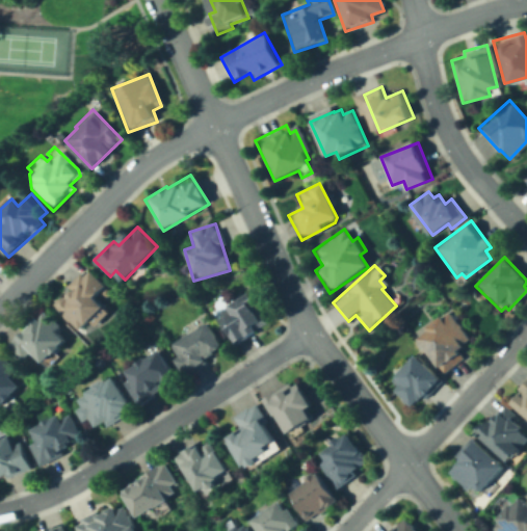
[(90,269),(108,286),(97,297),(105,304),(83,327),(57,303),(64,294),(69,297),(74,292),(67,286),(80,271),(84,275),(90,269)]
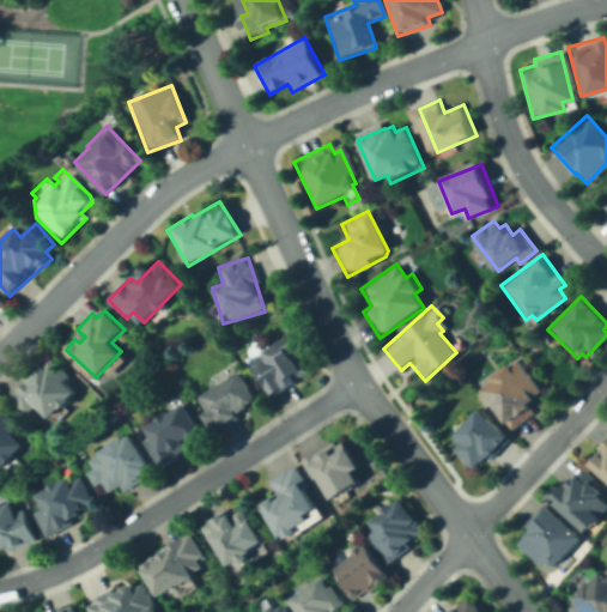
[(269,401),(248,370),(253,367),(249,361),(285,334),(307,364),(305,364),(310,371),(269,401)]
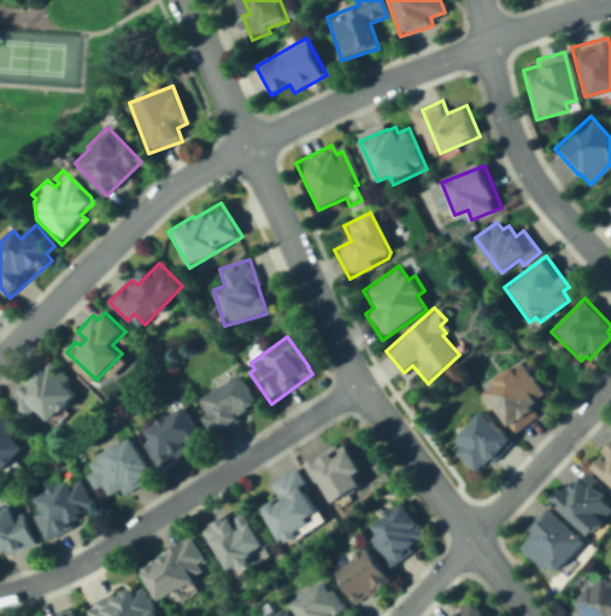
[(45,362),(69,379),(63,388),(74,396),(53,426),(30,410),(27,417),(9,405),(34,368),(39,371),(45,362)]
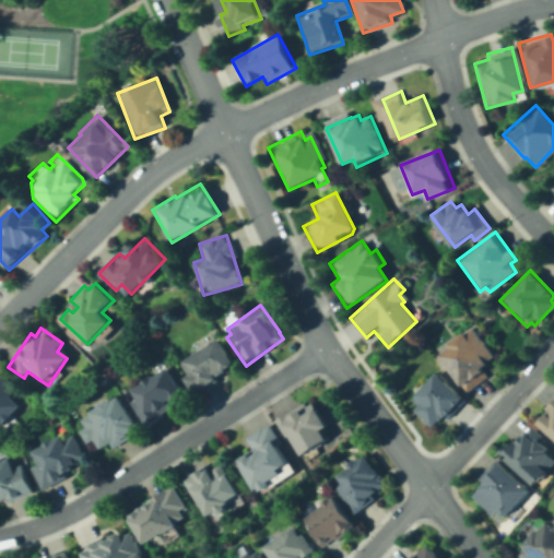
[(472,328),(492,355),(482,363),(486,368),(462,387),(439,356),(448,351),(443,344),(461,330),(464,333),(472,328)]
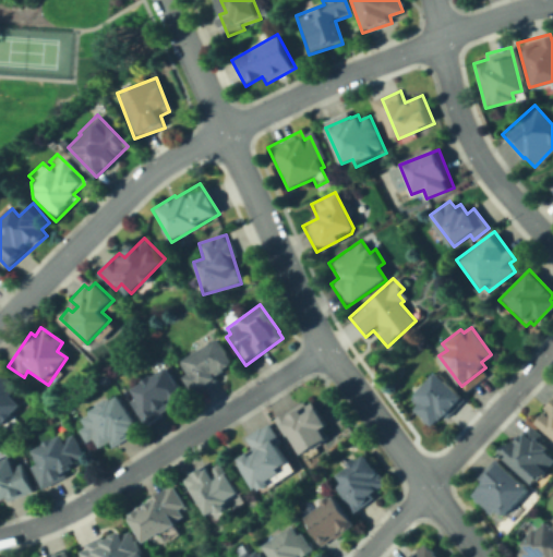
[(236,365),(192,397),(179,378),(184,374),(178,365),(215,338),(236,365)]
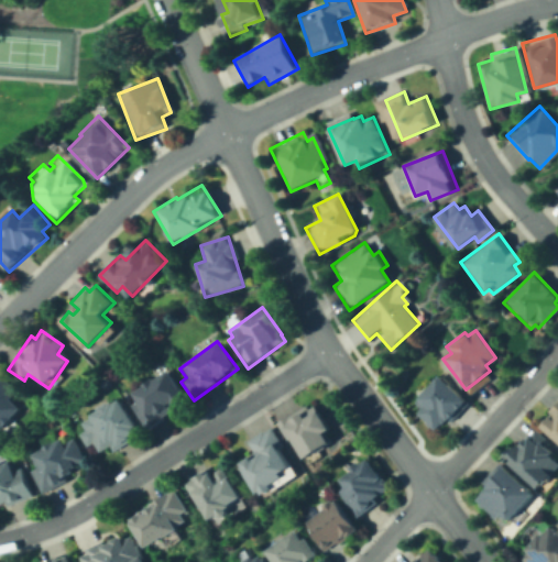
[(130,398),(132,396),(130,393),(165,370),(187,404),(149,428),(130,398)]
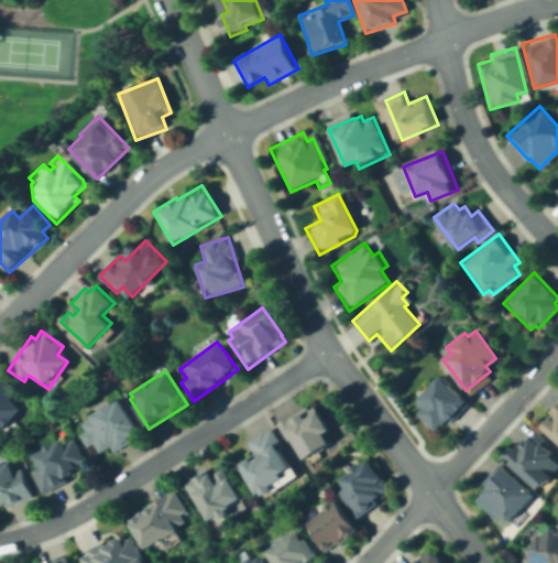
[(465,403),(436,433),(417,415),(422,411),(415,404),(440,378),(465,403)]
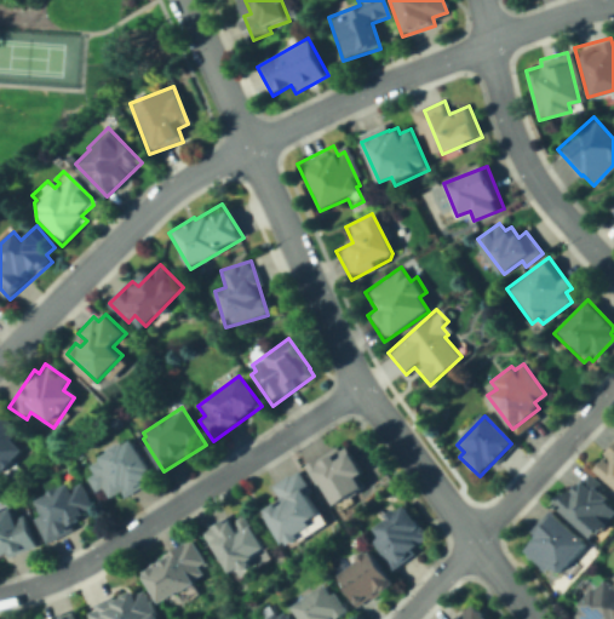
[(0,417),(17,434),(12,439),(23,450),(0,473),(0,417)]
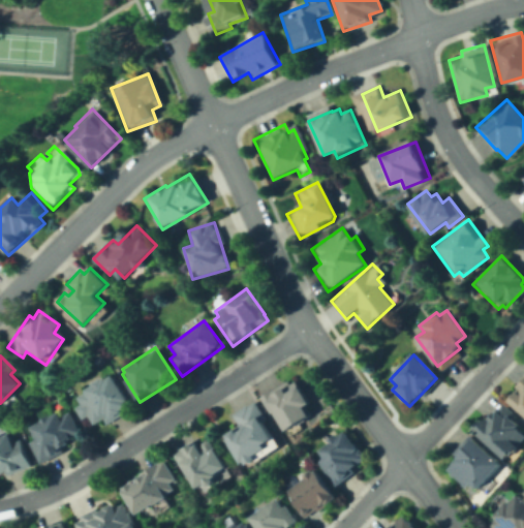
[(130,409),(98,428),(95,422),(85,428),(68,400),(112,375),(130,409)]
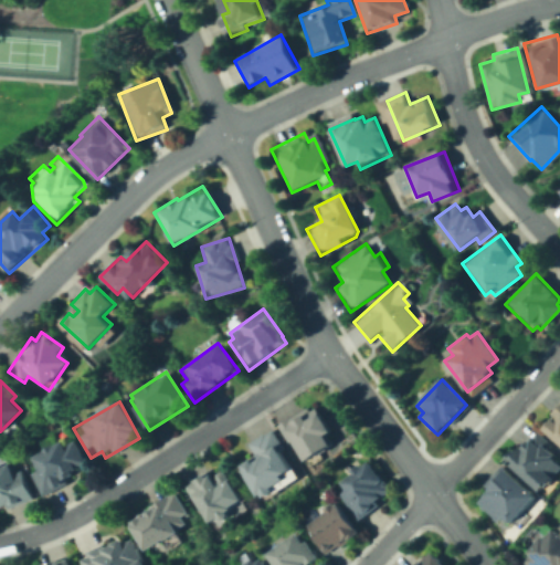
[(559,440),(543,427),(555,414),(553,412),(559,405),(559,440)]
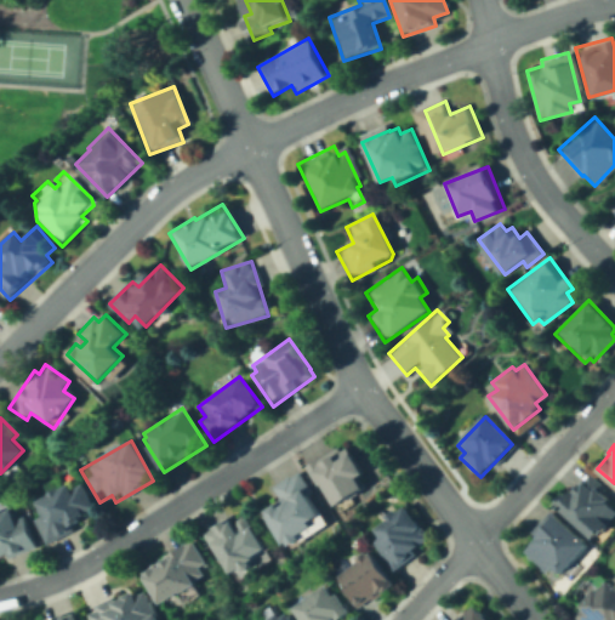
[(336,447),(342,455),(351,449),(368,473),(359,479),(364,487),(335,507),(311,475),(317,470),(313,464),(336,447)]
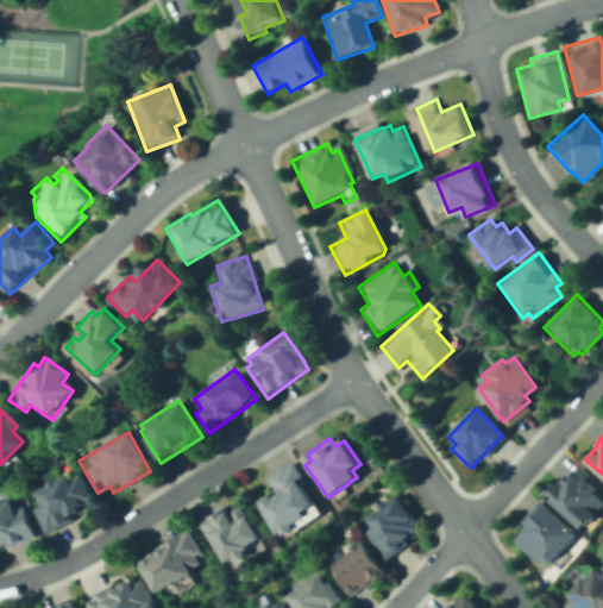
[(301,527),(288,536),(263,496),(275,488),(268,477),(294,459),(309,481),(305,484),(315,502),(305,511),(307,515),(297,521),(301,527)]
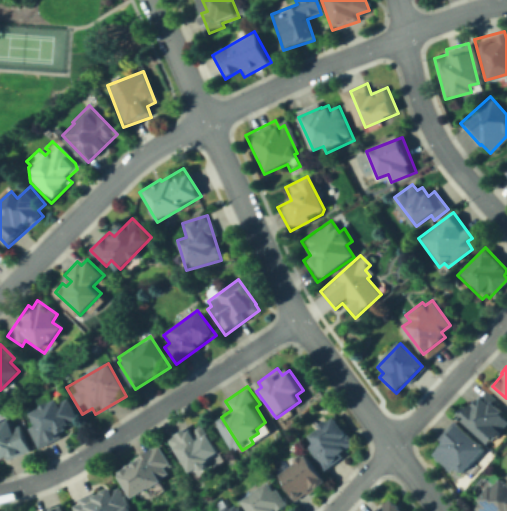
[(482,390),(494,399),(489,405),(500,413),(497,417),(506,424),(489,446),(453,419),(469,398),(474,402),(482,390)]
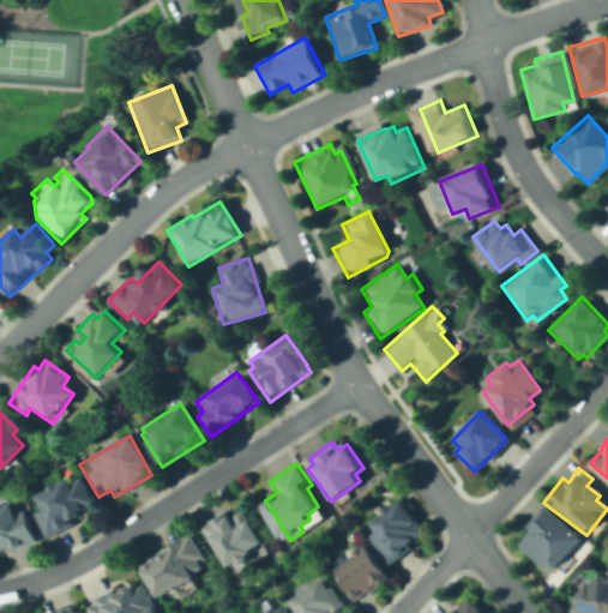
[(56,473),(65,487),(79,479),(95,505),(65,523),(67,528),(46,541),(31,516),(38,512),(30,499),(48,488),(43,481),(56,473)]
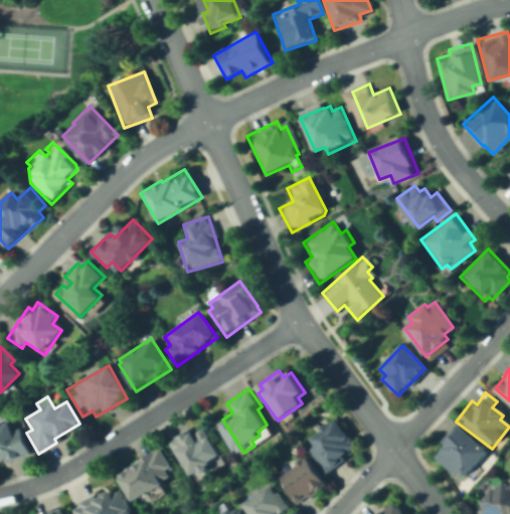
[(356,448),(327,472),(311,453),(311,436),(332,418),(356,448)]
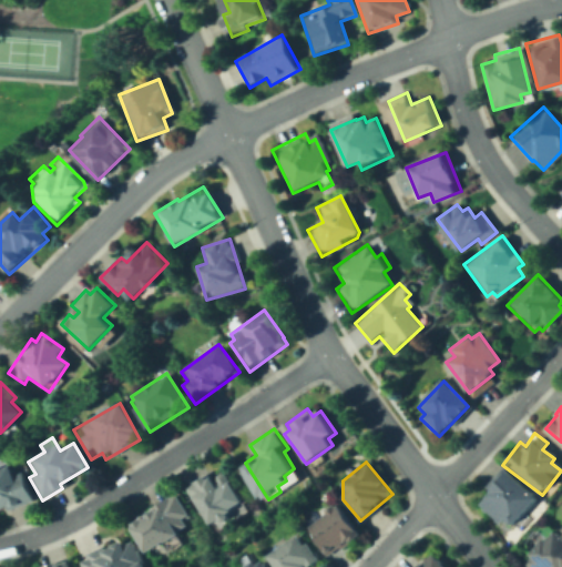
[(474,504),(488,489),(483,486),(501,467),(535,499),(511,527),(501,519),(497,524),(474,504)]
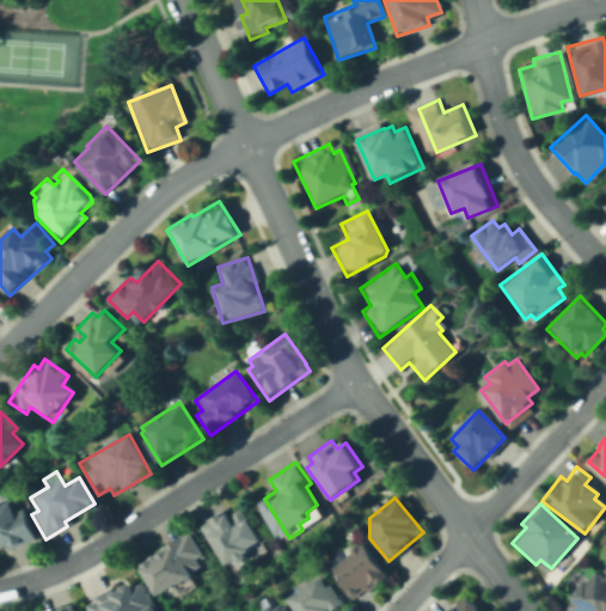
[(0,507),(11,505),(12,512),(25,509),(32,544),(0,550),(0,553),(0,507)]
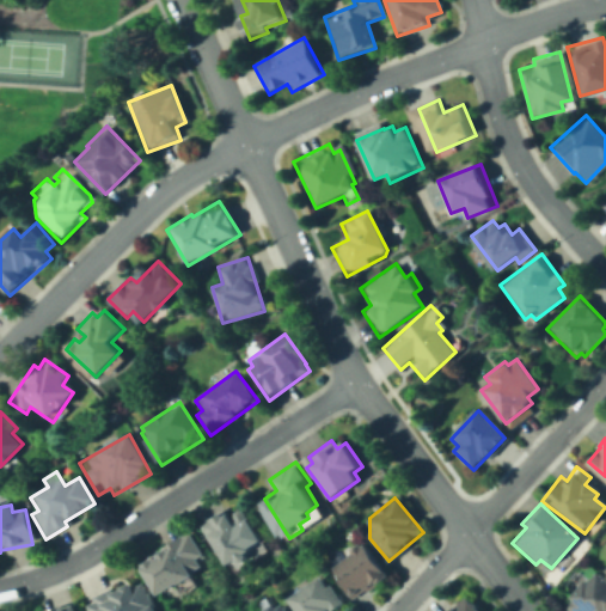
[(244,508),(264,539),(228,563),(202,524),(226,509),(231,517),(244,508)]
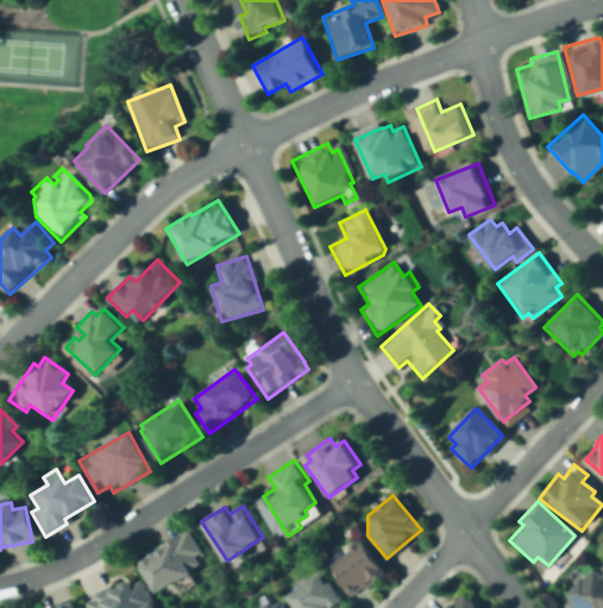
[(192,574),(156,590),(140,557),(162,547),(161,544),(189,531),(199,553),(195,556),(199,563),(189,566),(192,574)]
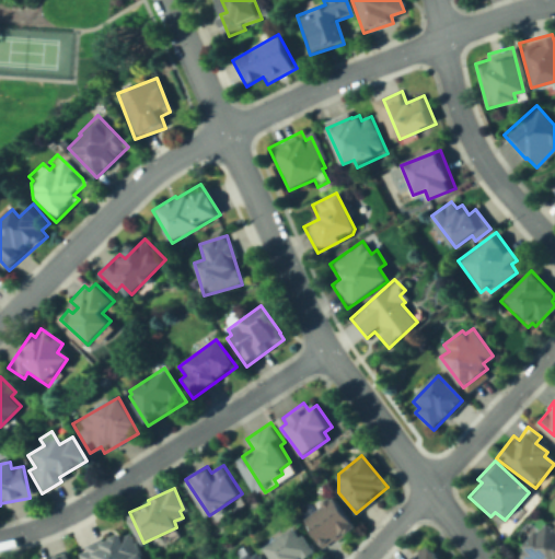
[(354,527),(322,551),(300,522),(333,498),(354,527)]
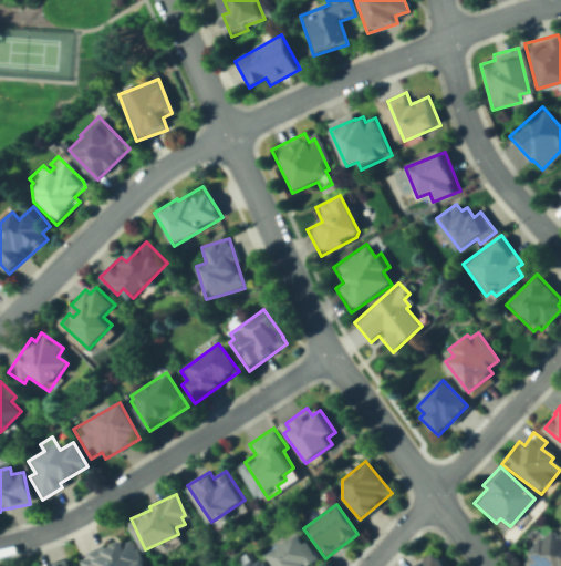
[(554,532),(560,537),(560,565),(526,565),(521,562),(542,537),(546,542),(554,532)]
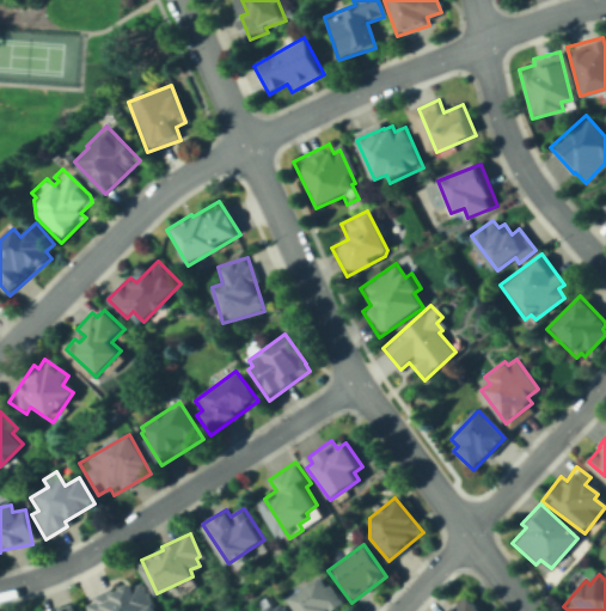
[(293,610),(287,600),(322,576),(341,605),(332,610),(293,610)]
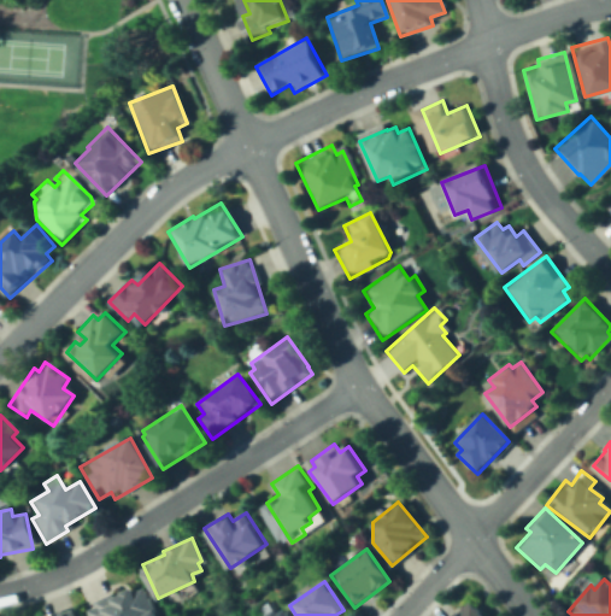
[(134,585),(136,591),(147,587),(157,615),(92,615),(90,611),(99,608),(97,598),(134,585)]
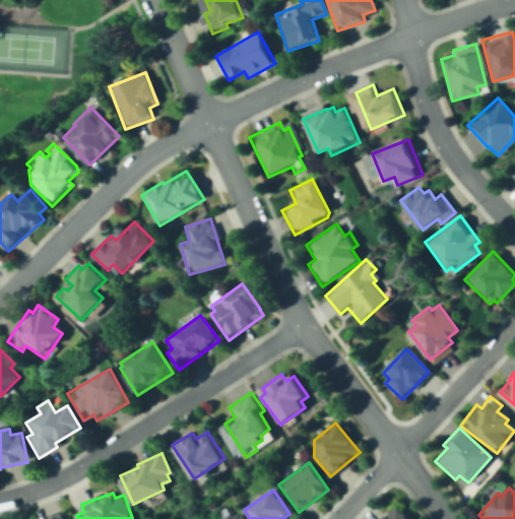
[(377,518),(394,506),(404,518),(377,518)]
